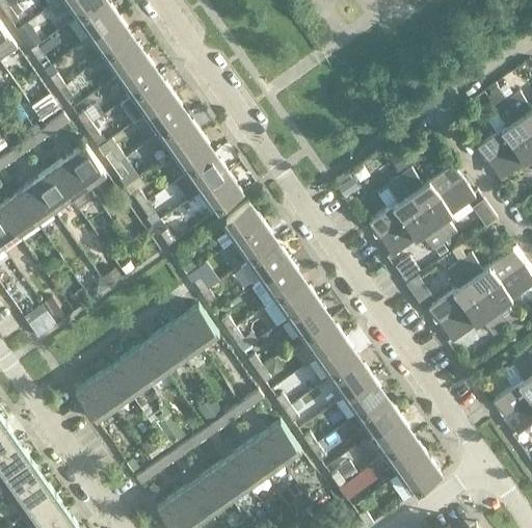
[(3,0),(0,0),(0,7),(3,11),(9,7),(3,0)]
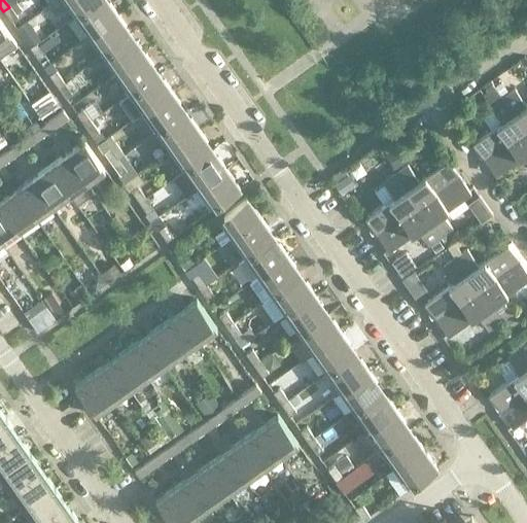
[(61,0),(75,19),(101,0),(61,0)]
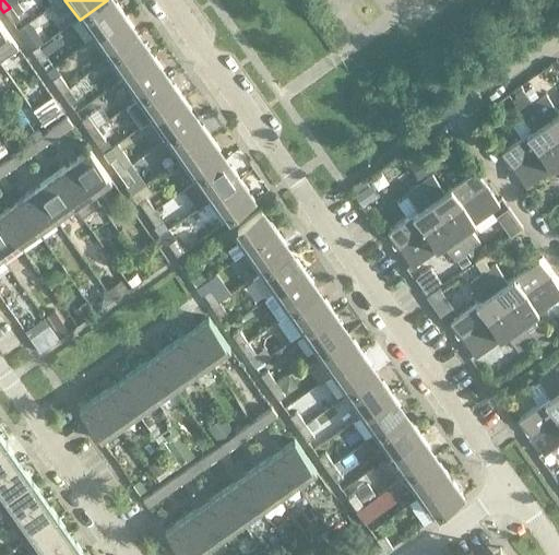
[(107,0),(80,20),(71,25),(86,46),(94,40),(125,19),(116,6),(115,7),(109,0),(107,0)]
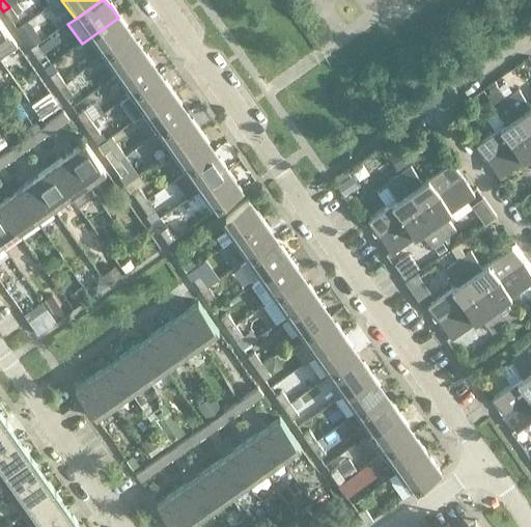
[(18,19),(9,7),(3,11),(11,23),(18,19)]
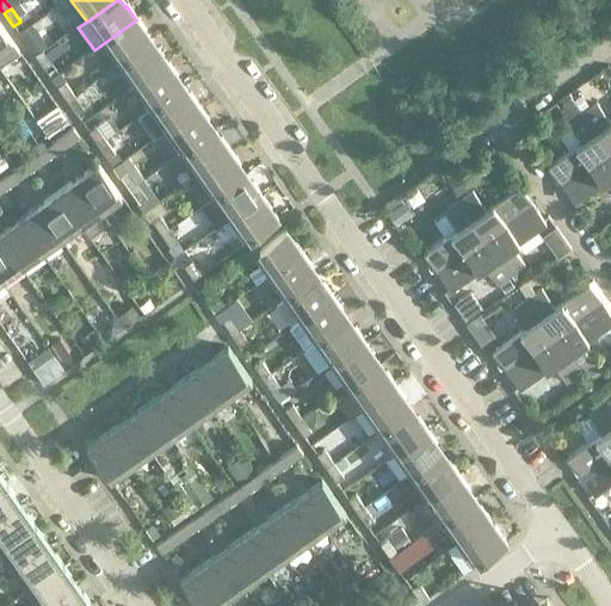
[(146,33),(136,20),(103,44),(94,50),(91,53),(106,74),(118,66),(150,43),(144,35),(146,33)]
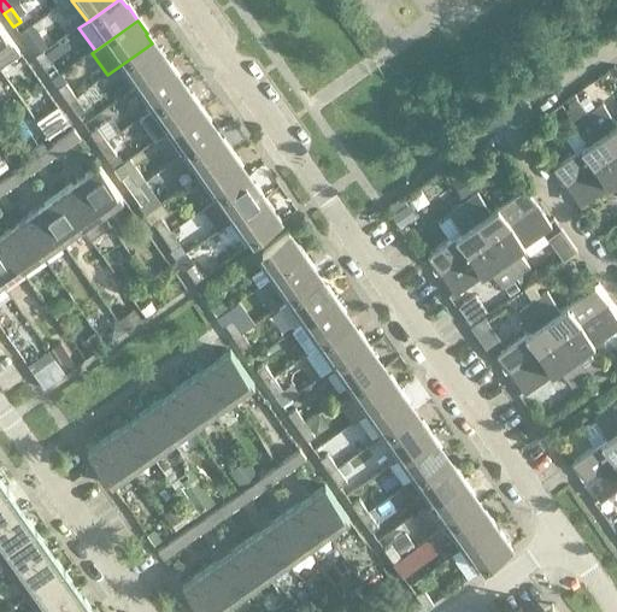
[(0,69),(19,56),(0,28),(0,69)]
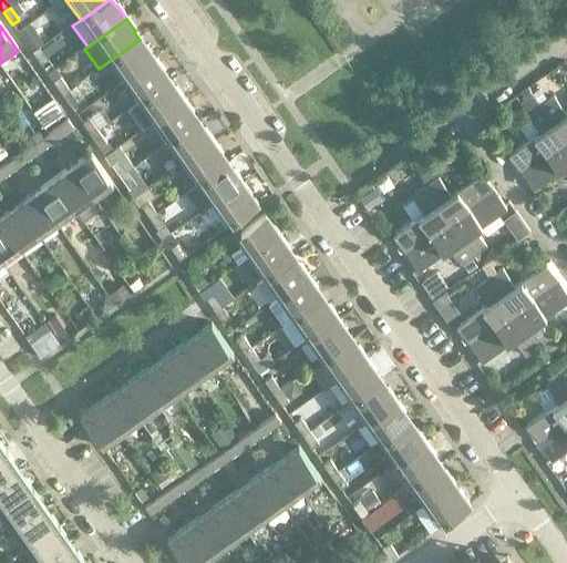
[(30,37),(23,42),(32,54),(39,49),(30,37)]
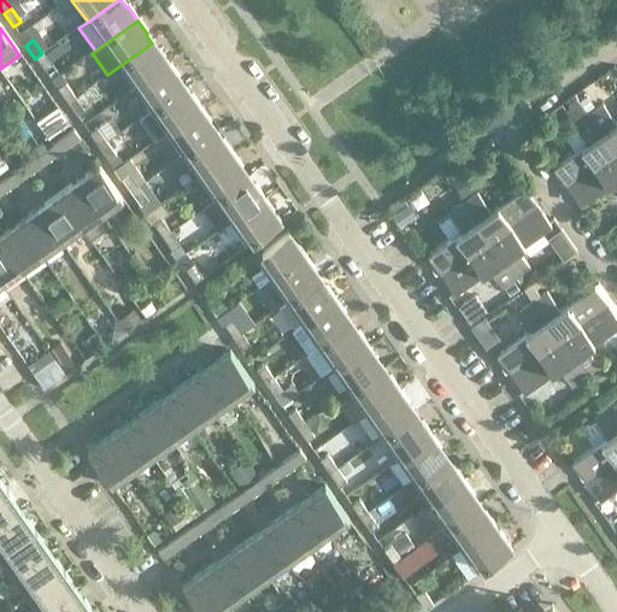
[(158,53),(152,43),(119,66),(135,89),(170,65),(160,52),(158,53)]
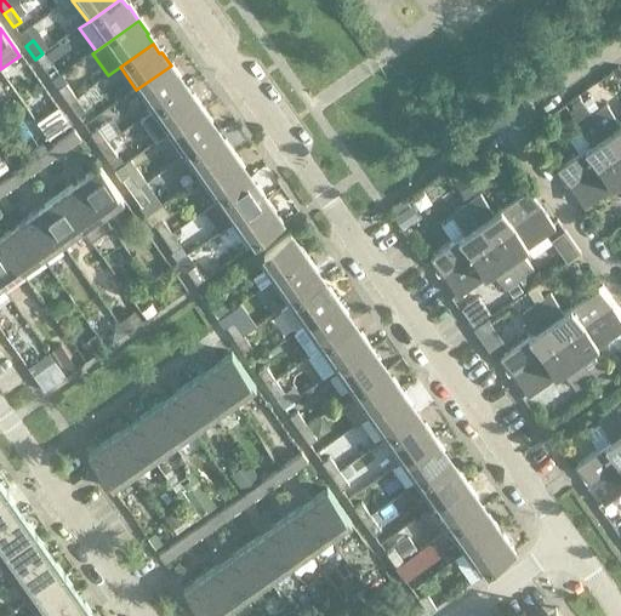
[(52,67),(43,53),(35,60),(45,73),(52,67)]
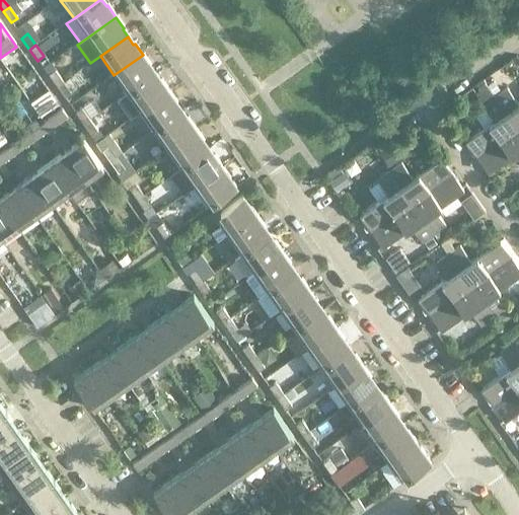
[(150,66),(143,55),(114,75),(127,94),(154,75),(149,67),(150,66)]
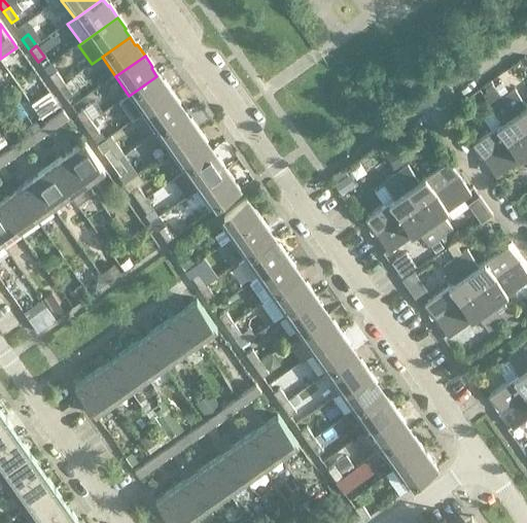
[(56,73),(49,77),(57,89),(63,84),(56,73)]
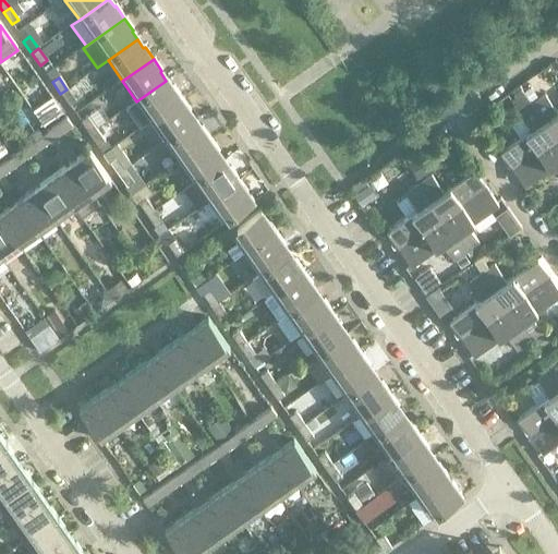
[(172,88),(166,81),(136,101),(125,109),(140,130),(152,122),(182,100),(173,87),(172,88)]
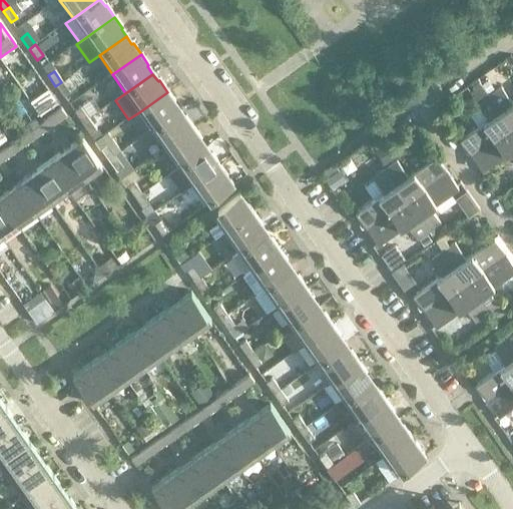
[(69,93),(61,82),(55,86),(63,97),(69,93)]
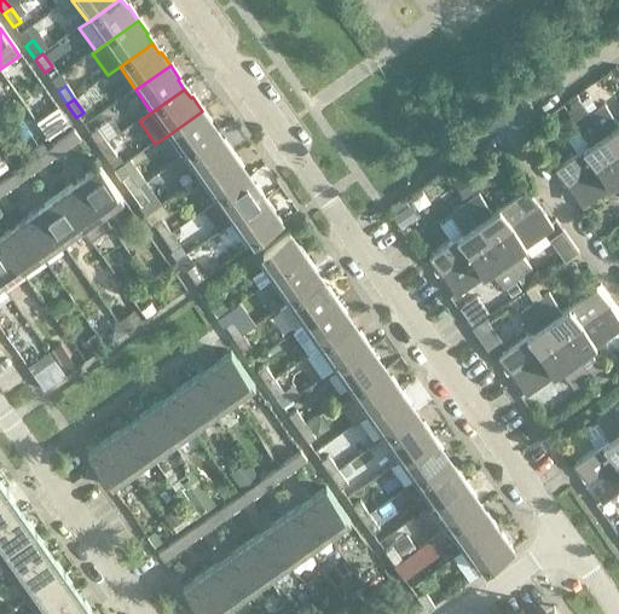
[(588,99),(582,104),(588,114),(595,109),(588,99)]
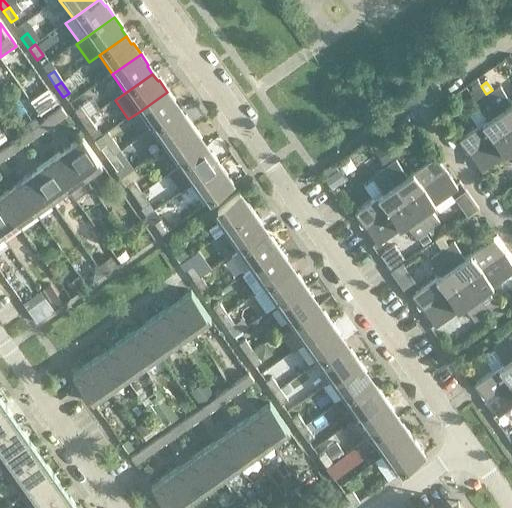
[(488,98),(479,84),(471,89),(476,96),(471,99),(487,121),(459,141),(470,157),(510,128),(488,98)]
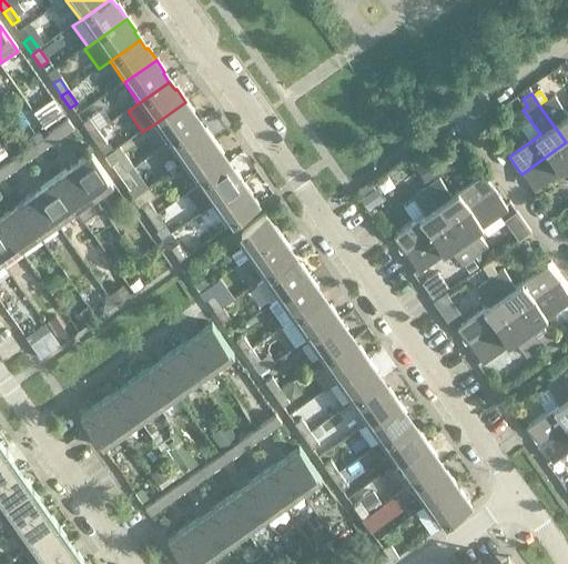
[(555,99),(541,109),(566,142),(567,140),(567,114),(567,116),(555,99)]
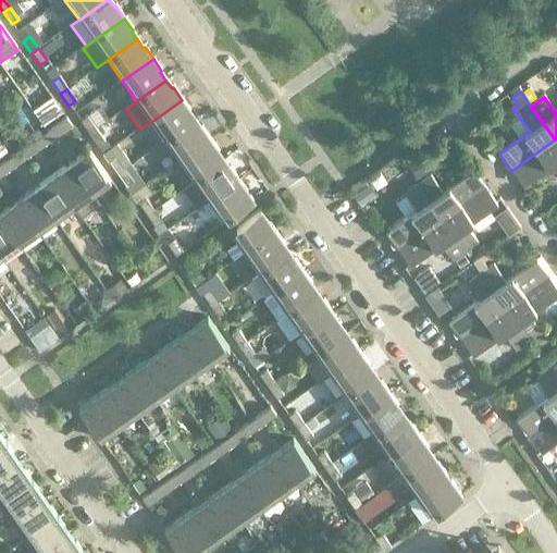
[(190,112),(182,100),(151,122),(165,142),(195,121),(188,113),(190,112)]
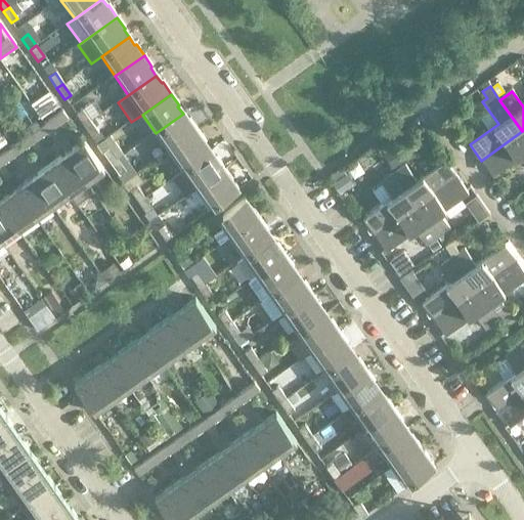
[(82,111),(76,115),(84,126),(90,122),(82,111)]
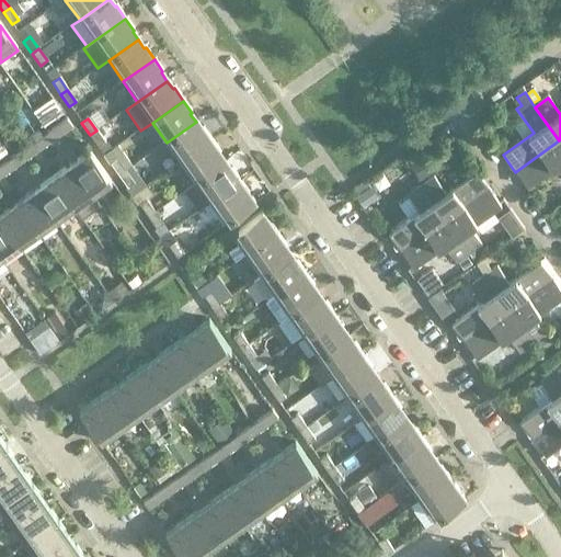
[(72,128),(67,121),(57,127),(63,136),(72,128)]
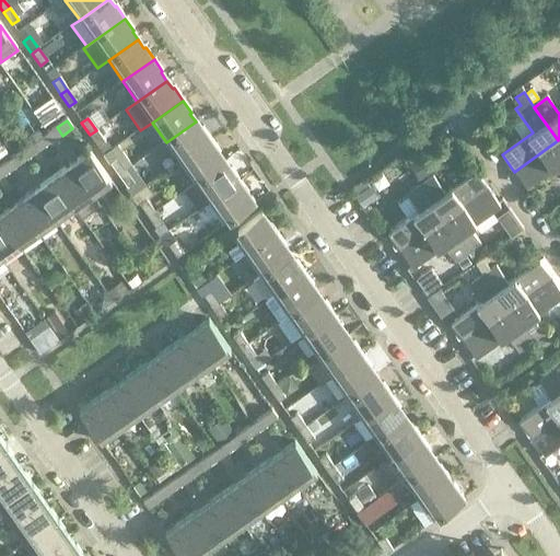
[(201,130),(196,122),(166,142),(181,163),(211,141),(202,129),(201,130)]
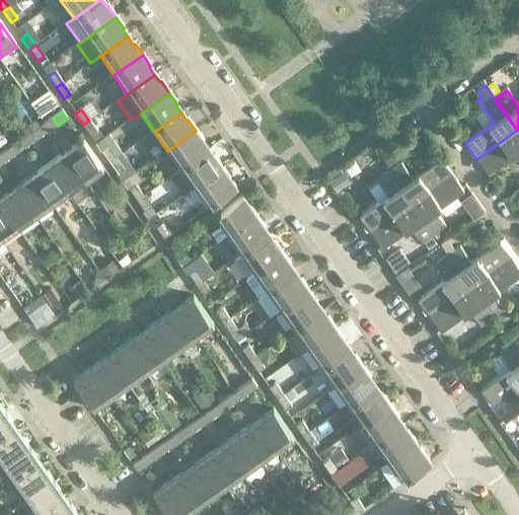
[(5,124),(10,131),(18,125),(13,118),(5,124)]
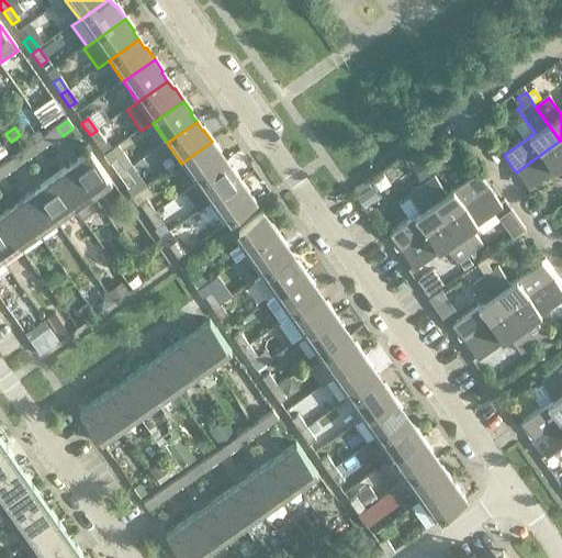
[(63,136),(57,127),(47,134),(54,143),(63,136)]
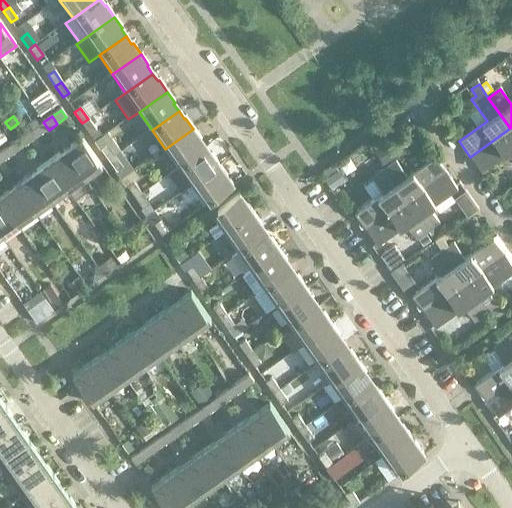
[(96,130),(88,119),(82,123),(90,134),(96,130)]
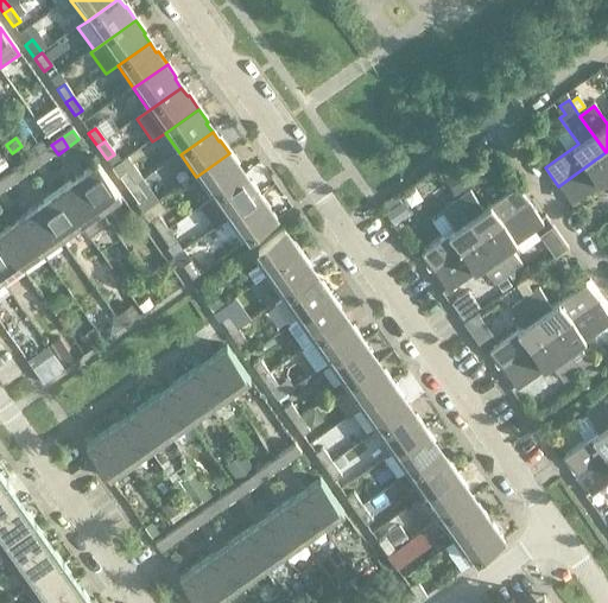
[(58,154),(51,145),(42,152),(48,162),(58,154)]
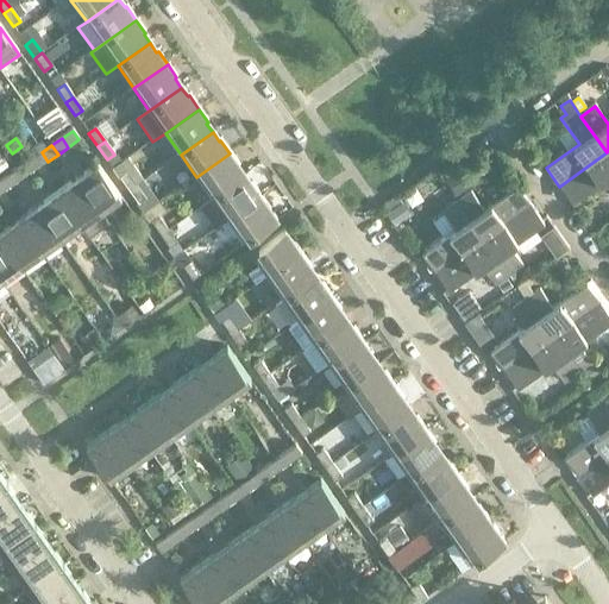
[(48,162),(42,152),(32,159),(38,168),(48,162)]
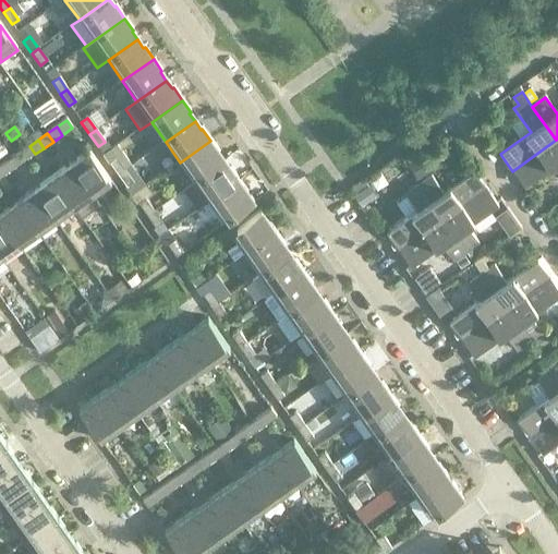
[(557,143),(556,140),(512,171),(524,188),(555,166),(557,170),(557,143)]
